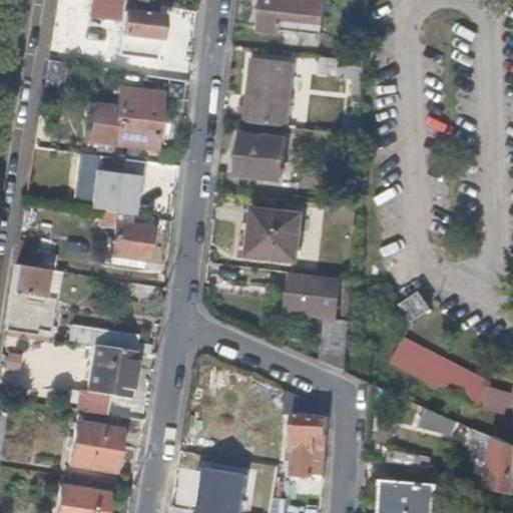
[(123,1),(119,0),(95,0),(93,17),(121,22),(122,10),(123,1)]
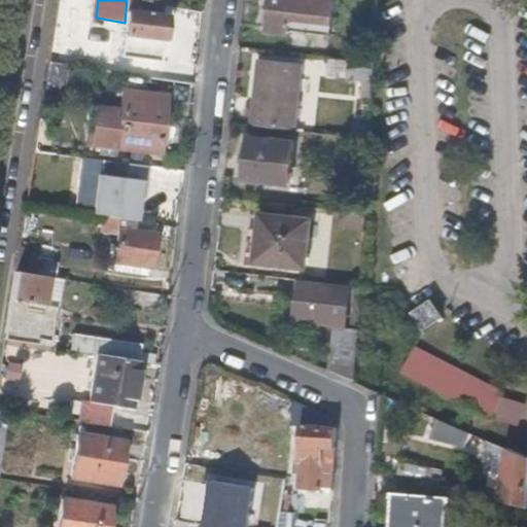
[(337,0),(272,0),(269,34),(288,36),(289,33),(334,37),(337,0)]
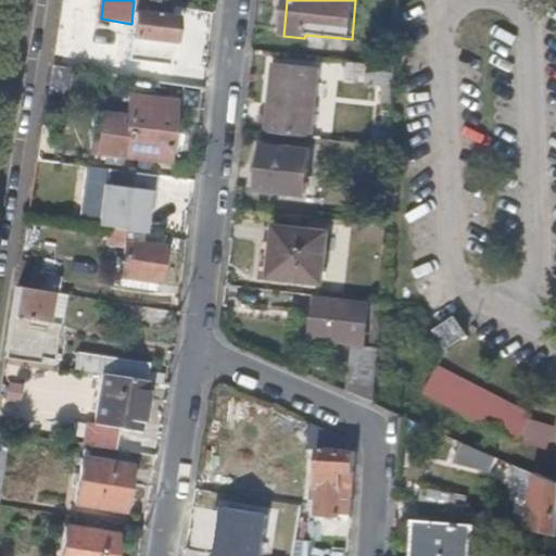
[(173,15),(174,7),(134,1),(133,11),(173,15)]
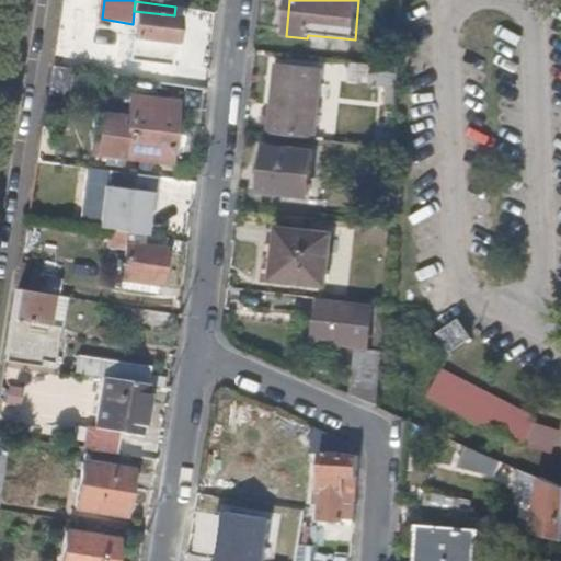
[(171,43),(174,15),(134,11),(133,24),(127,54),(150,57),(152,39),(171,43)]
